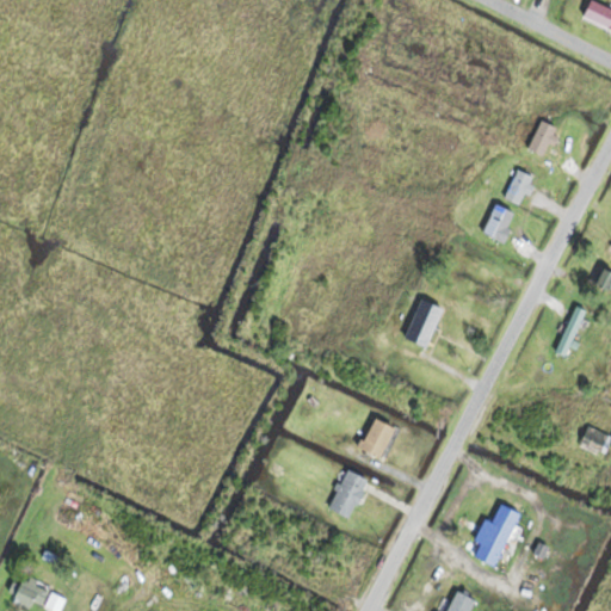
[(610,7),(590,0),(587,0),(581,17),(610,28),(610,7)]
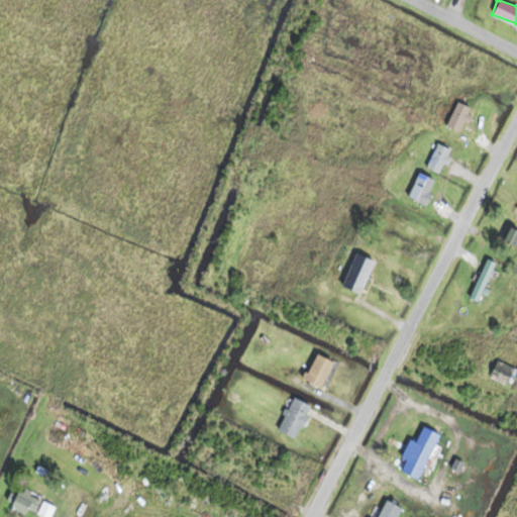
[(444,121),(458,131),(474,109),(459,100),(444,121)]
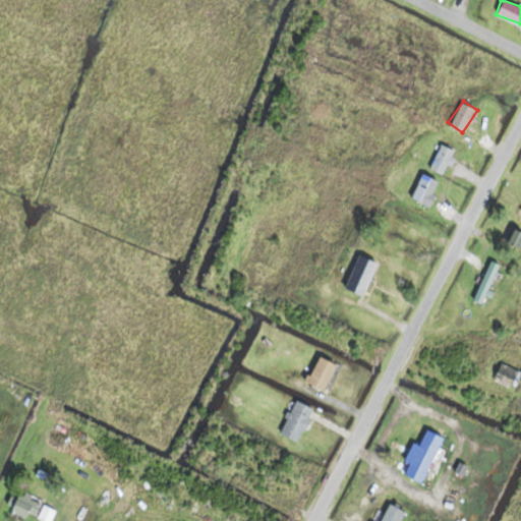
[(429,167),(445,174),(456,150),(441,142),(429,167)]
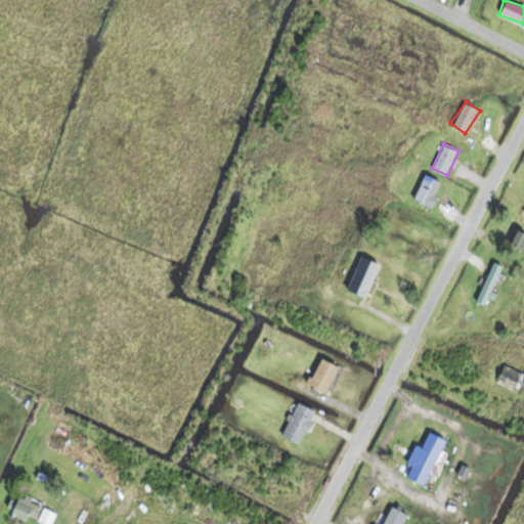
[(434,206),(440,179),(422,174),(415,201),(434,206)]
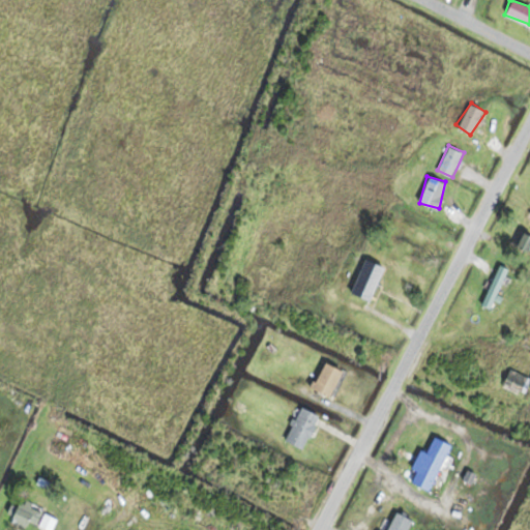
[(529,249),(529,234),(523,231),(517,242),(529,249)]
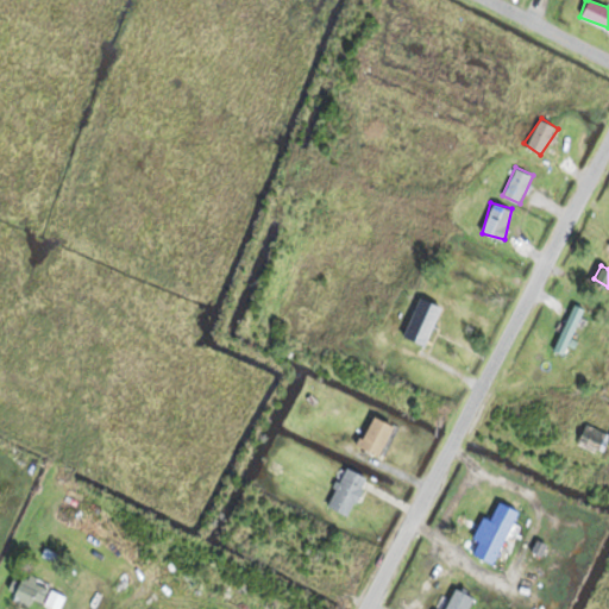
[(424,345),(441,306),(419,296),(402,336),(424,345)]
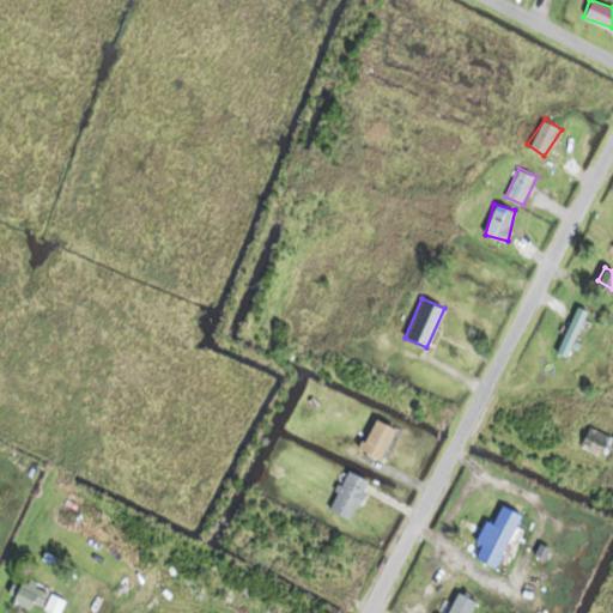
[(588,310),(576,305),(557,352),(569,357),(588,310)]
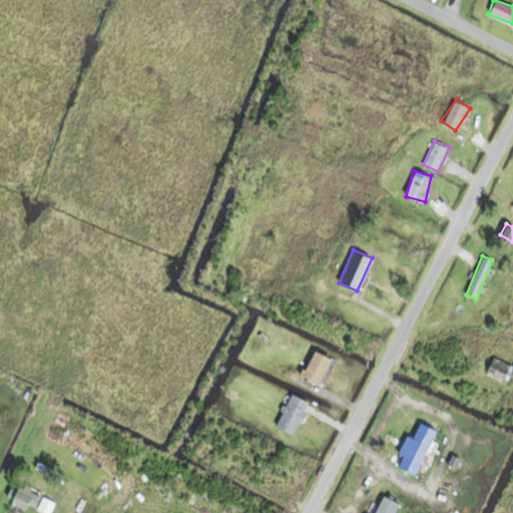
[(319,385),(334,359),(315,349),(301,375),(319,385)]
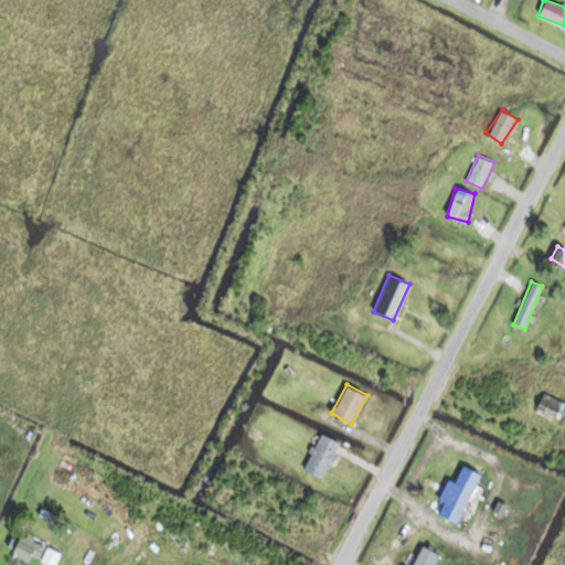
[(555,419),(564,404),(544,393),(535,408),(555,419)]
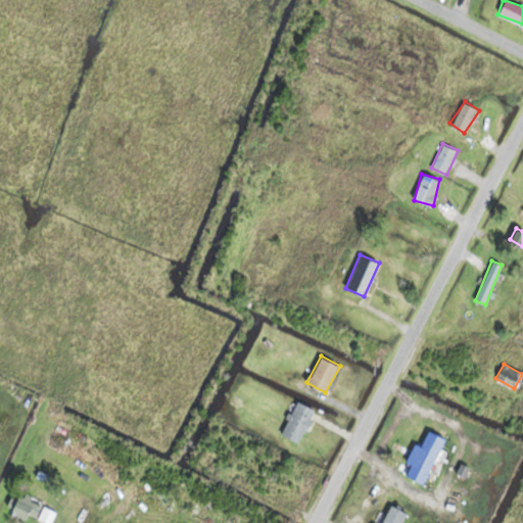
[(280,434),(299,442),(315,409),(295,399),(280,434)]
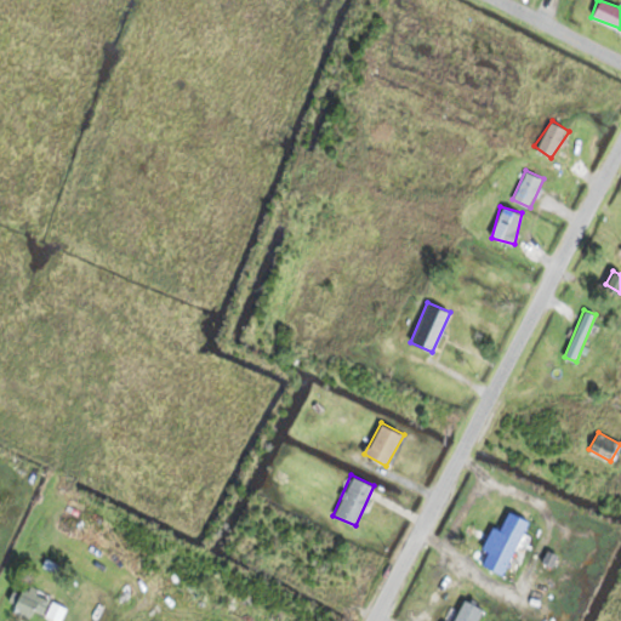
[(527,518),(506,511),(484,565),(505,573),(527,518)]
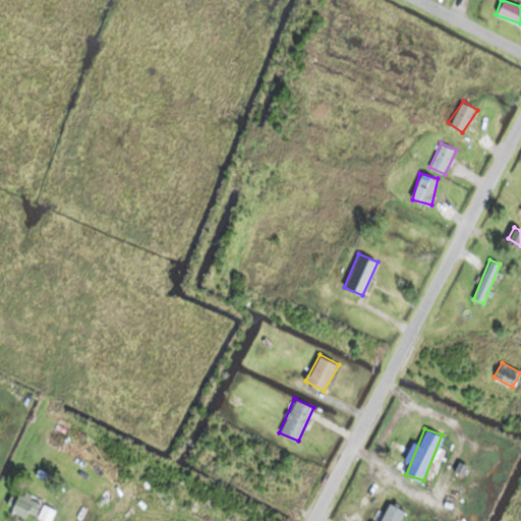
[(46,520),(50,520),(57,507),(22,491),(20,496),(11,491),(4,508),(25,517),(27,513),(46,520)]
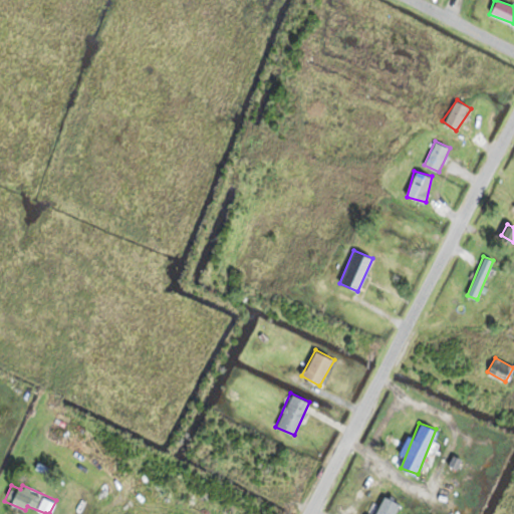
[(394,513),(399,503),(380,495),(371,513),(394,513)]
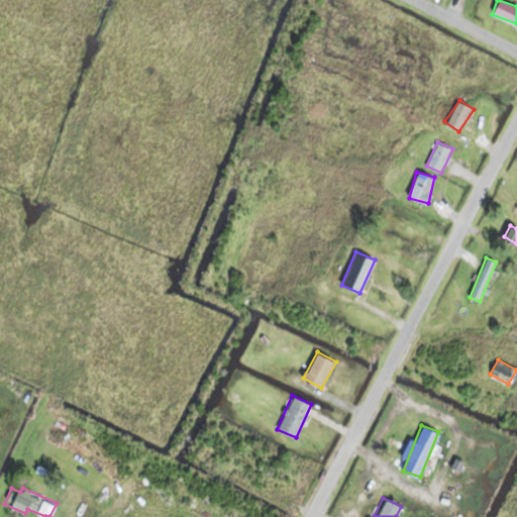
All buildings are outlined.
